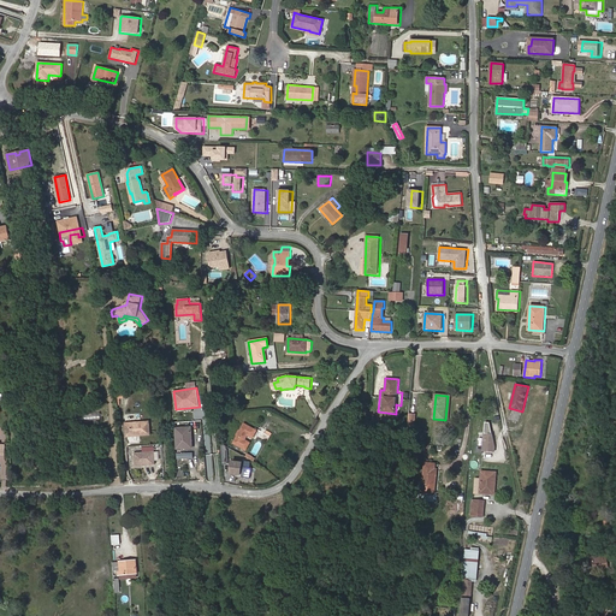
[(150,434),(149,421),(125,424),(126,437),(150,434)]
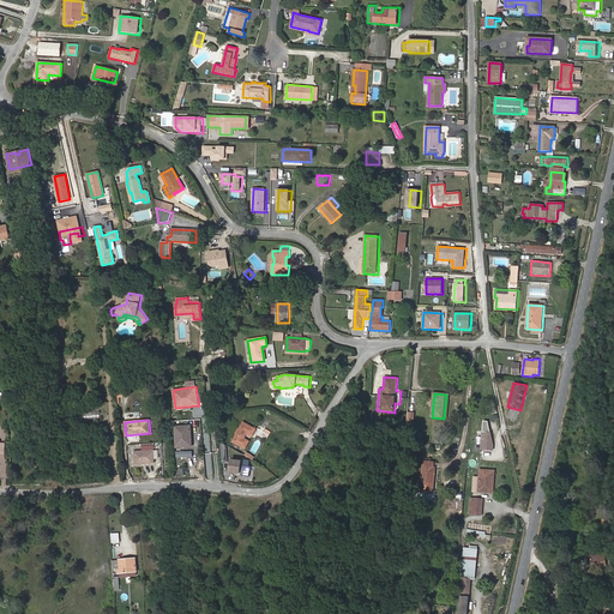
[(488,421),(483,421),(481,449),(494,451),(495,445),(488,421)]
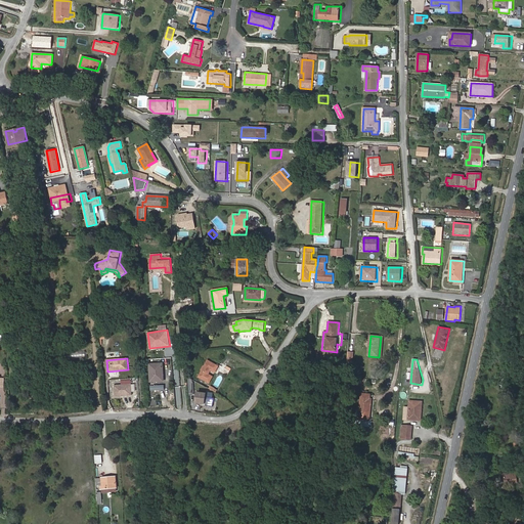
[(215,373),(218,366),(208,360),(205,366),(204,366),(202,370),(202,372),(199,377),(209,383),(213,377),(208,375),(211,369),(215,373)]
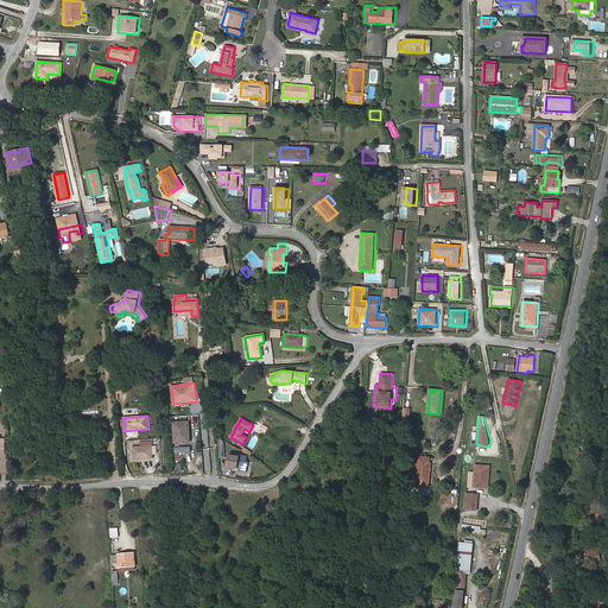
[(190,439),(189,422),(173,423),(175,443),(182,443),(181,439),(190,439)]
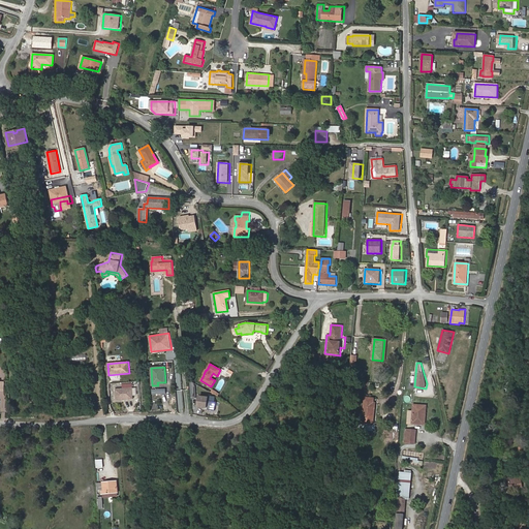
[(132,399),(131,387),(115,389),(116,399),(132,399)]
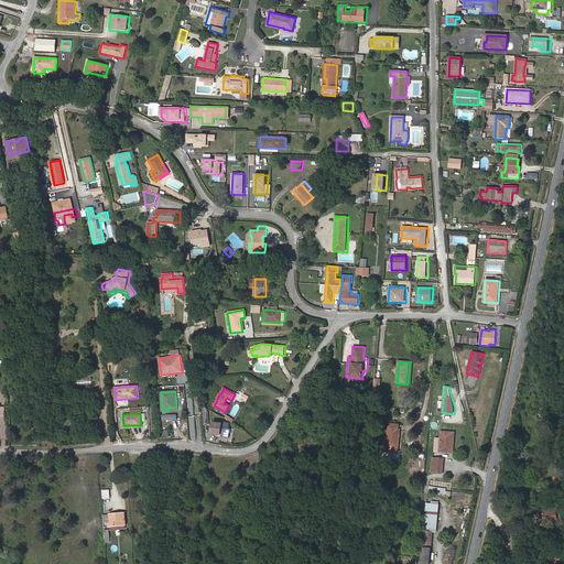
[(228,436),(229,427),(220,426),(220,423),(212,421),(209,433),(217,433),(217,435),(228,436)]
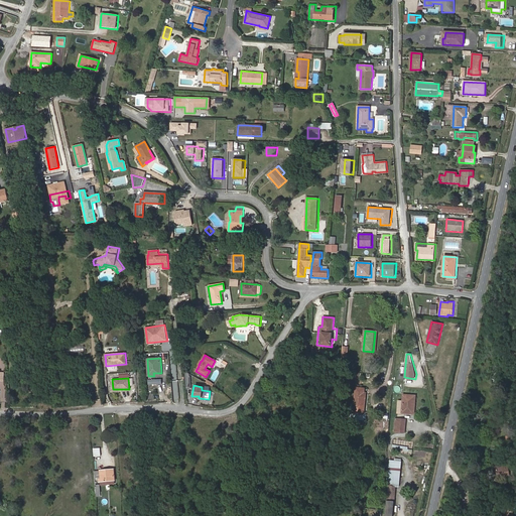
[(354,414),(365,415),(367,390),(357,389),(354,414)]
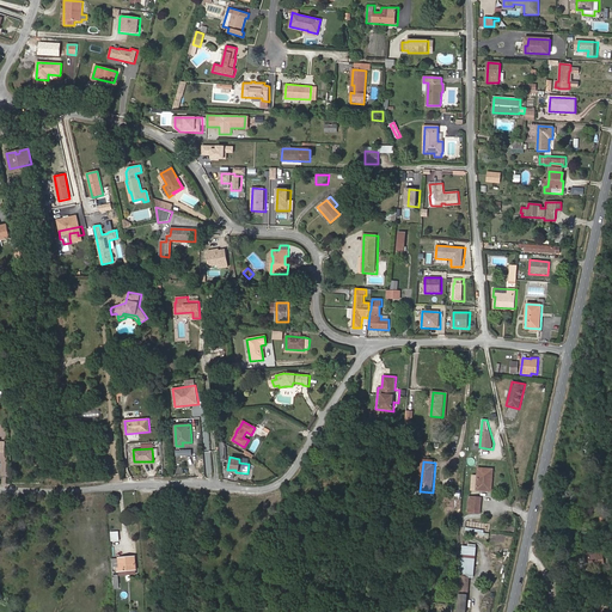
[(478,467),(476,490),(493,491),(494,469),(478,467)]
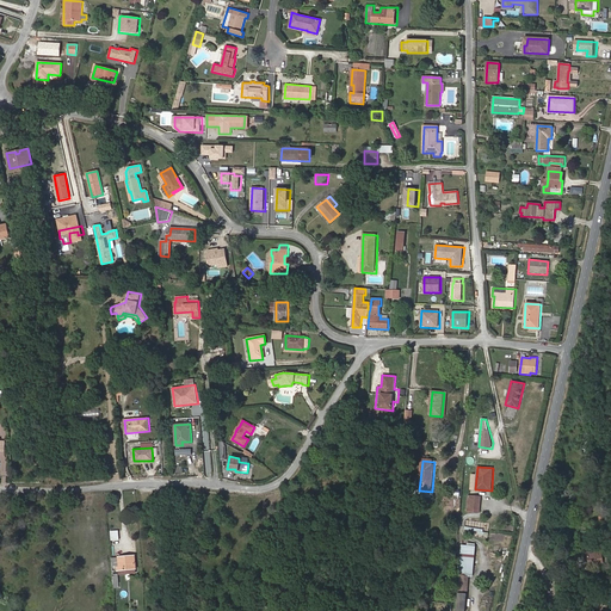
[(481,497),(468,495),(467,511),(480,512),(481,497)]
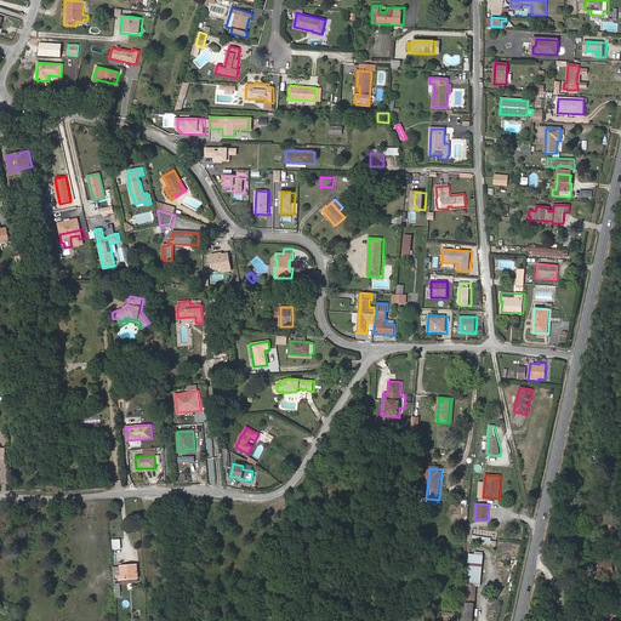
[(484,554),(469,553),(467,581),(482,582),(484,554)]
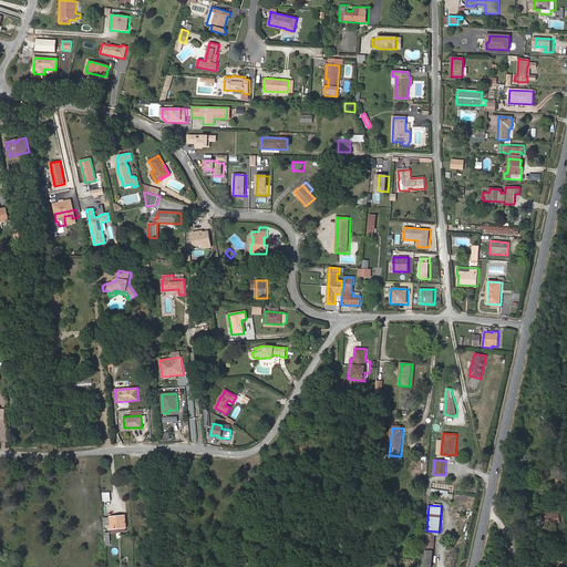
[(548,513),(549,523),(560,522),(559,512),(548,513)]
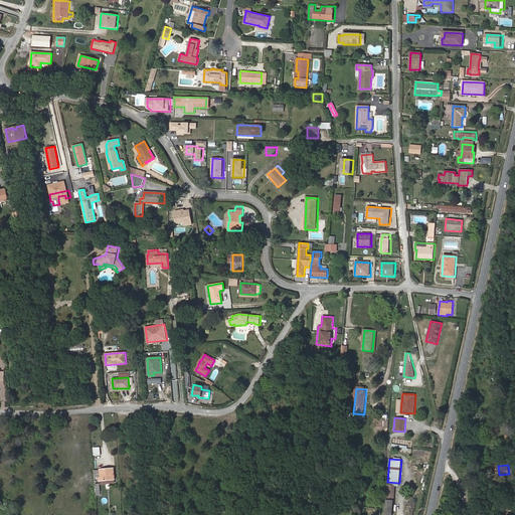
[(114,469),(94,471),(95,478),(99,478),(100,481),(115,480),(114,469)]
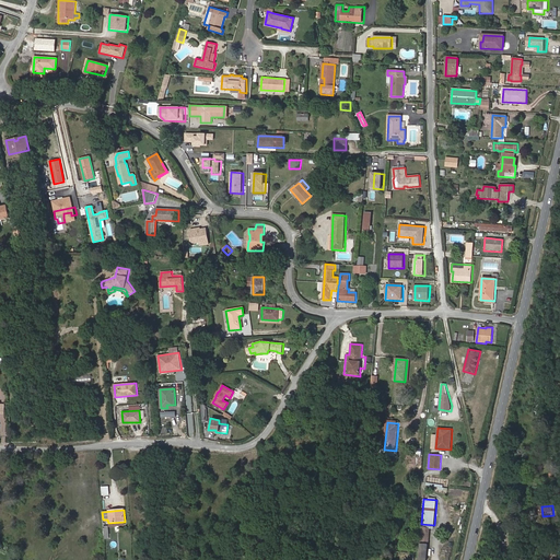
[(428,559),(430,528),(420,527),(418,559),(428,559)]
